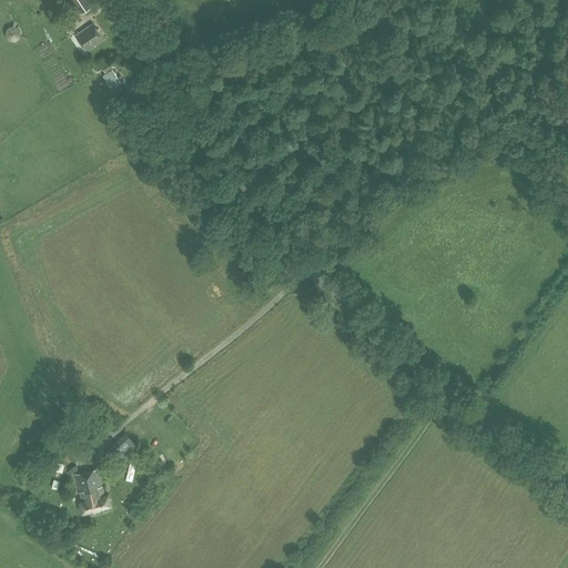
[(88,0),(72,0),(81,12),(92,6),(88,0)]
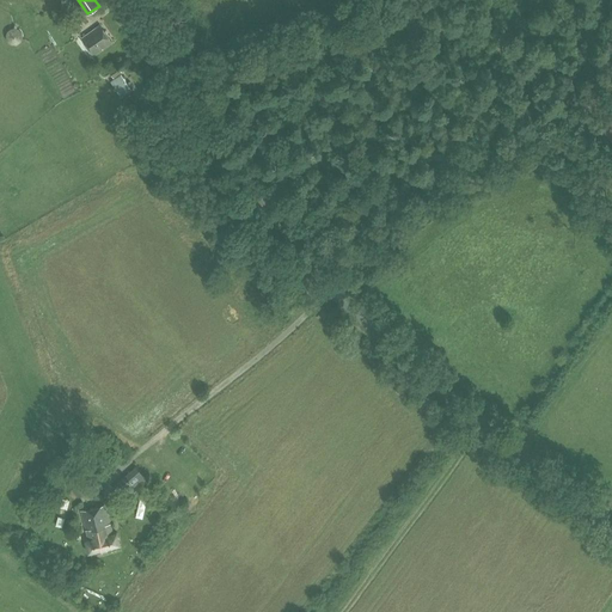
[(77,22),(85,16),(78,5),(69,11),(77,22)]
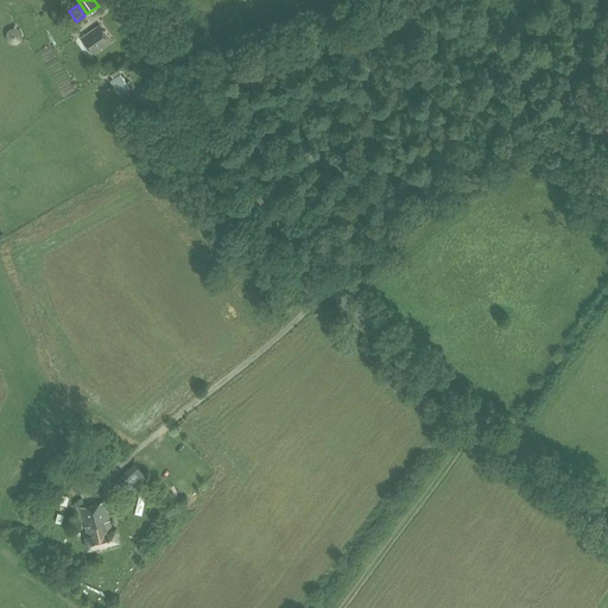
[(112,40),(99,24),(81,37),(94,54),(112,40)]
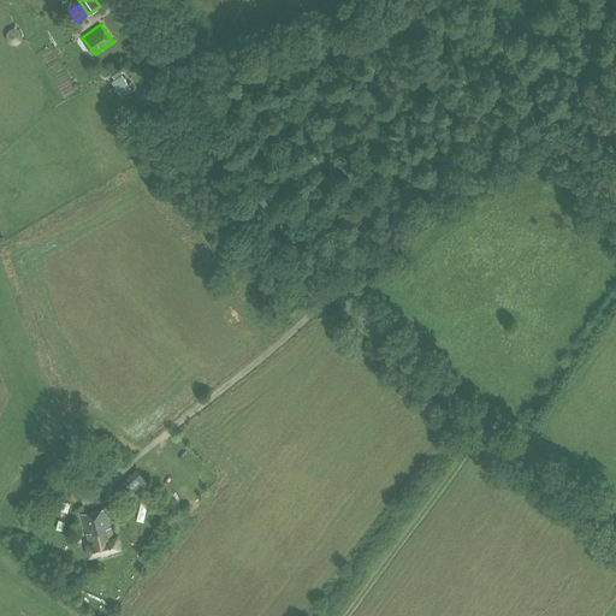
[(124,61),(118,65),(110,71),(114,77),(123,71),(129,67),(124,61)]
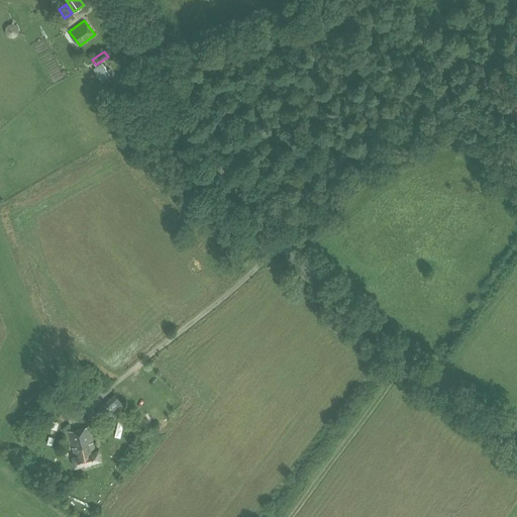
[(102,62),(96,66),(94,68),(103,81),(111,75),(102,62)]
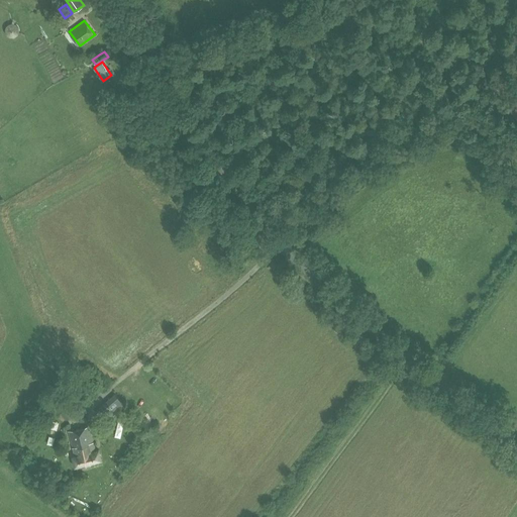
[(98,406),(107,417),(124,404),(115,393),(98,406)]
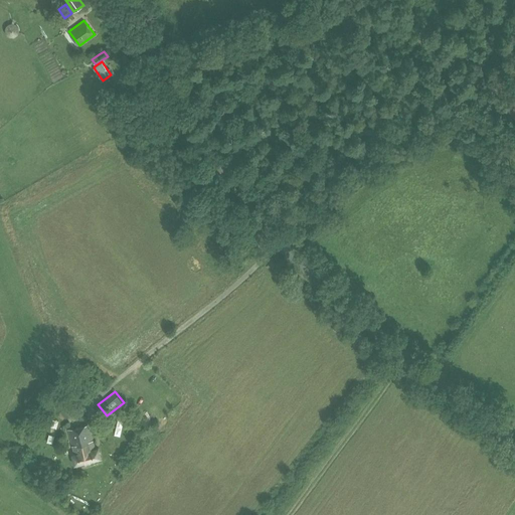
[(99,447),(96,448),(90,423),(68,428),(74,454),(71,455),(74,464),(101,457),(99,447)]
